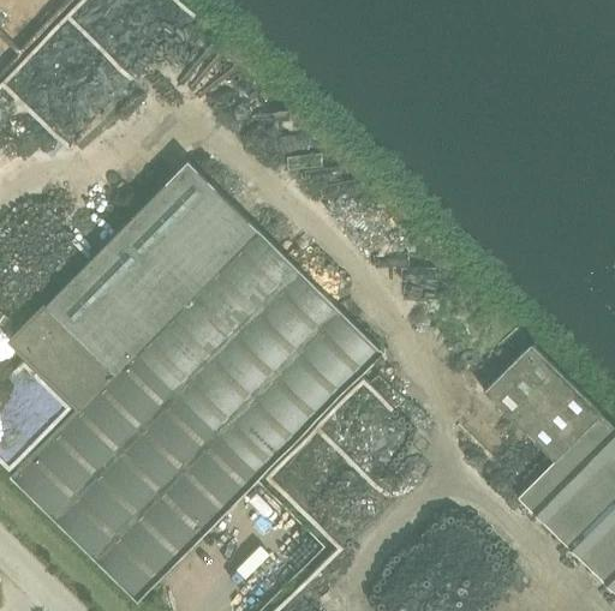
[(45,309),(113,375),(133,354),(260,475),(380,353),(250,226),(186,163),(45,309)]
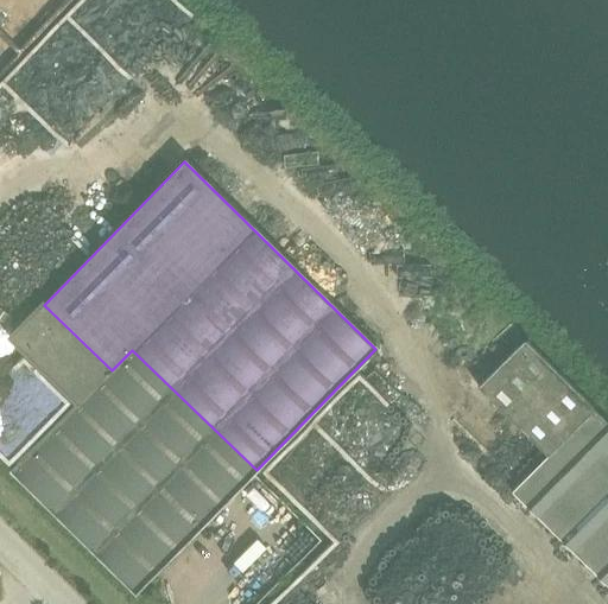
[(112,370),(44,305),(10,339),(74,401),(64,413),(68,417),(112,370)]
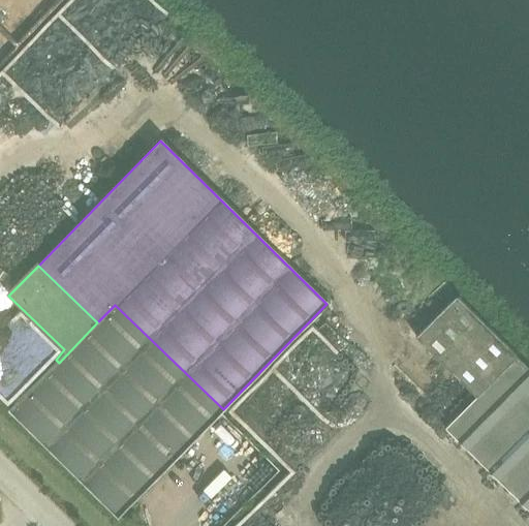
[(416,337),(477,397),(518,356),(457,297),(416,337)]
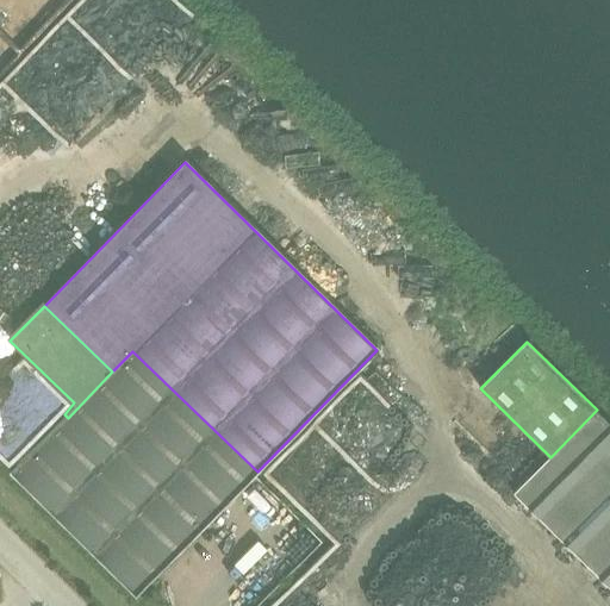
[(257,472),(132,351),(112,372),(68,418),(12,475),(136,595),(257,472)]
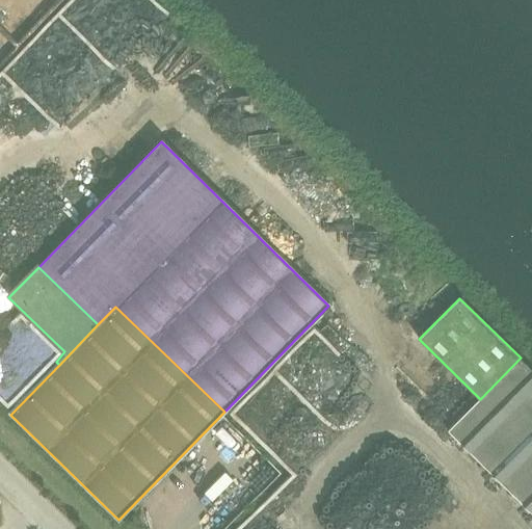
[(531,368),(521,358),(480,399),(449,431),(531,512),(531,368)]
